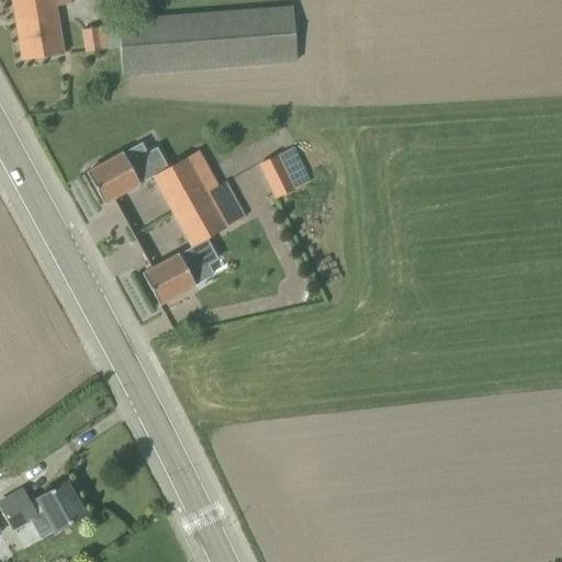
[(11,0),(22,60),(44,57),(63,54),(55,6),(70,3),(69,0),(11,0)]
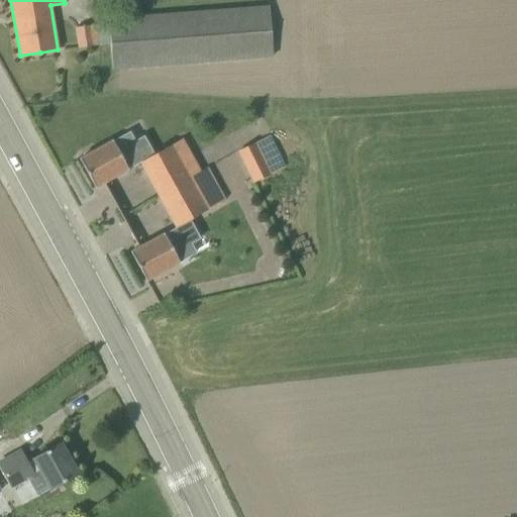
[(108,18),(109,30),(110,46),(112,70),(273,57),(268,5),(108,18)]
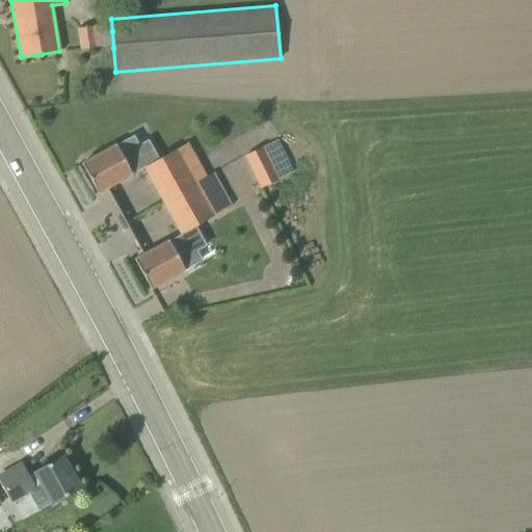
[(101,26),(79,28),(81,50),(103,48),(101,32),(101,26)]
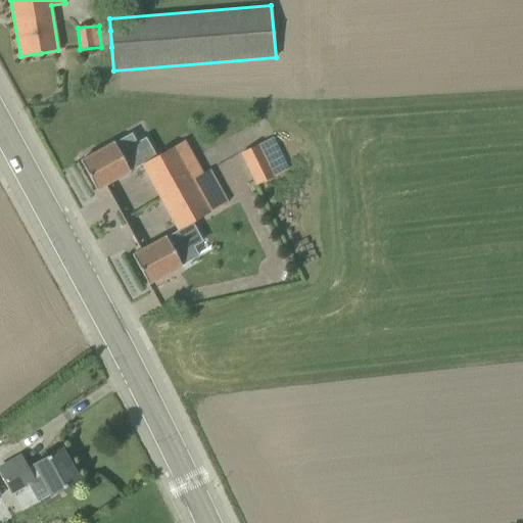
[(258,145),(240,154),(255,185),(257,184),(274,176),(284,171),(269,140),(258,145)]
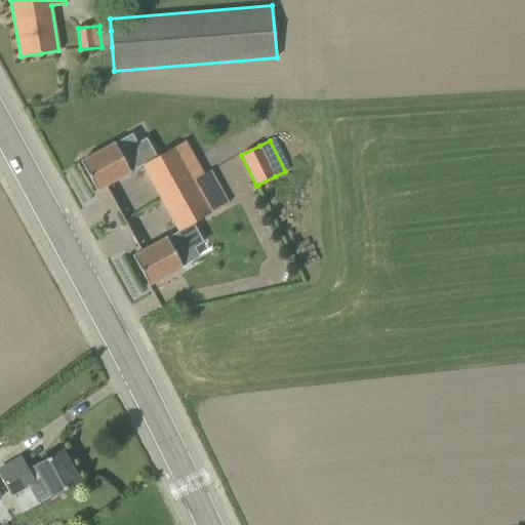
[(143,164),(162,199),(193,180),(184,165),(192,160),(186,148),(177,153),(174,148),(157,157),(150,144),(139,150),(137,146),(121,155),(114,144),(81,162),(96,191),(143,164)]
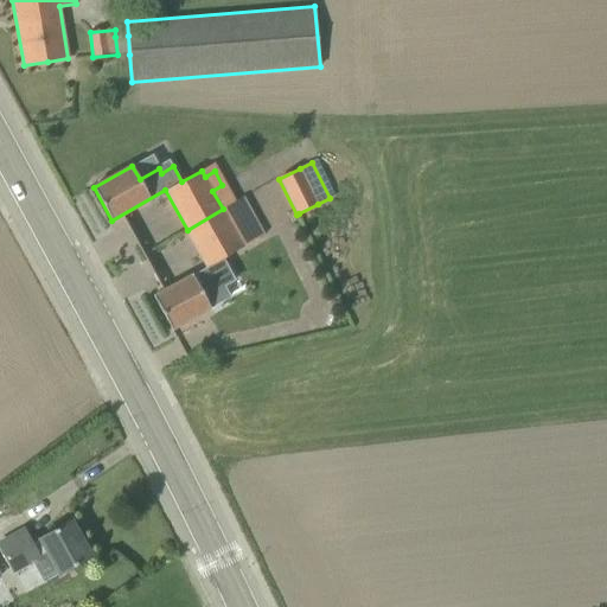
[(243,197),(223,209),(187,230),(206,267),(153,296),(172,330),(211,308),(203,294),(222,283),(219,280),(231,274),(223,257),(243,247),(263,235),(243,197)]
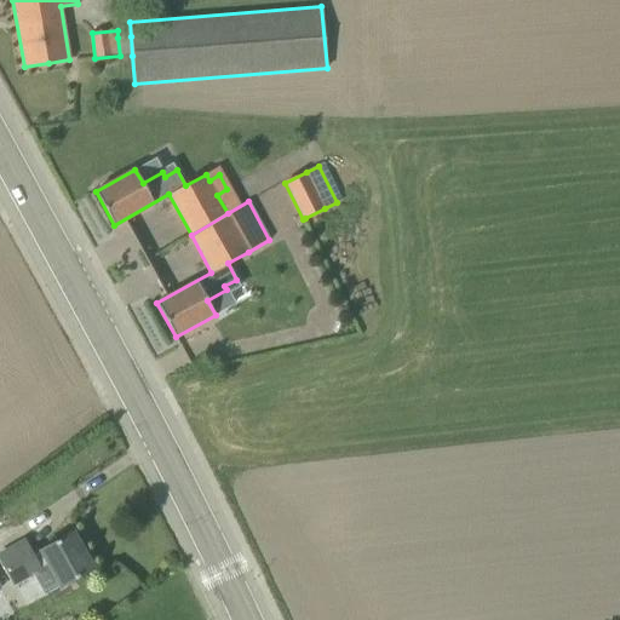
[(73,532),(45,547),(44,552),(34,557),(27,544),(1,557),(17,585),(42,572),(41,570),(52,564),(63,585),(92,568),(73,532)]
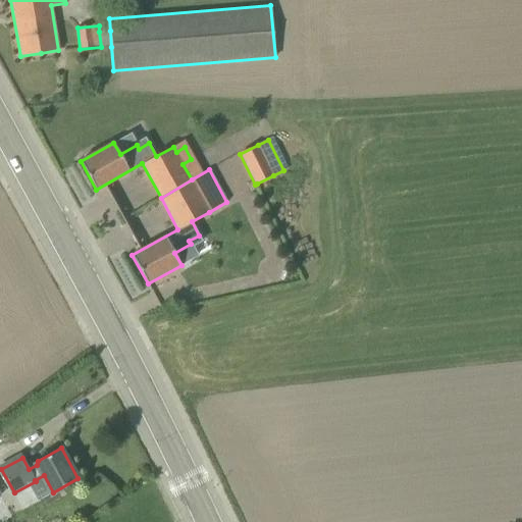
All buildings are outlined.
